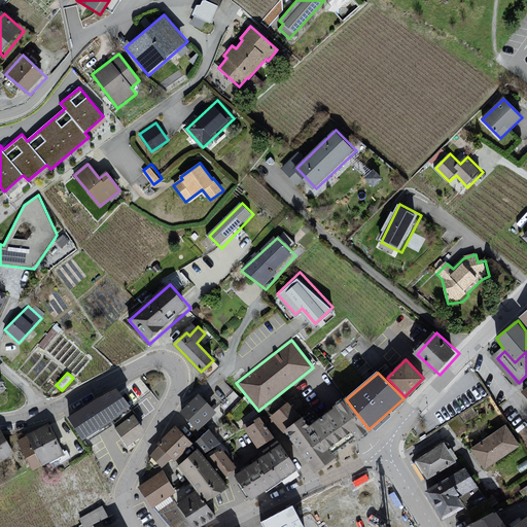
[(0,390),(8,382),(0,374),(0,390)]
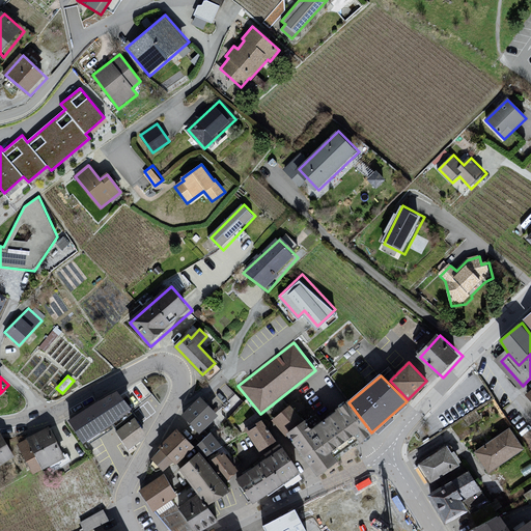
[(117,391),(70,421),(83,442),(131,412),(117,391)]
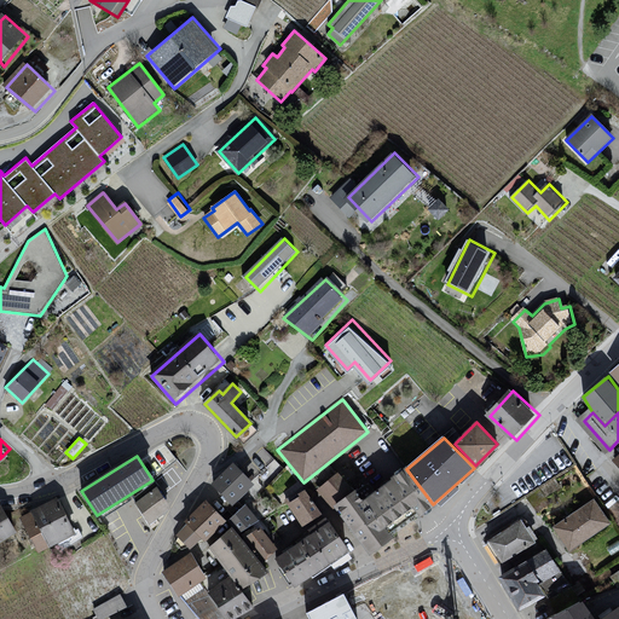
[(233,464),(214,482),(232,502),(252,484),(233,464)]
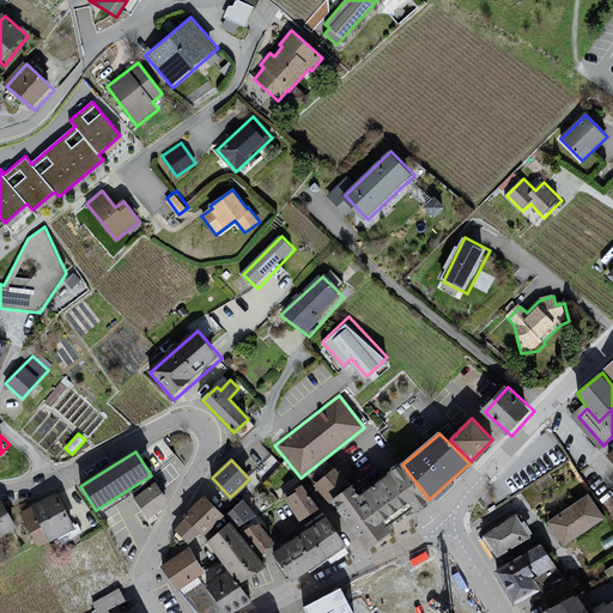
[(349,486),(332,499),(368,546),(389,530),(383,522),(411,502),(416,509),(429,499),(402,465),(360,496),(351,484),(349,486)]
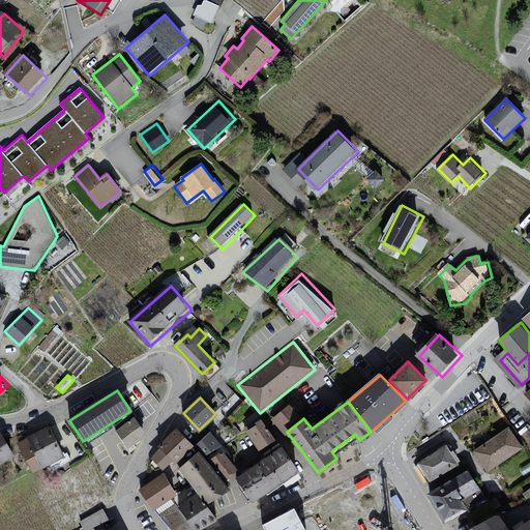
[(290,406),(275,417),(287,432),(301,420),(290,406)]
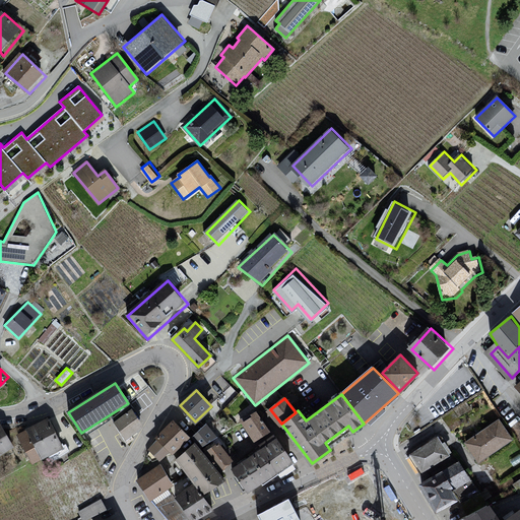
[(131,411),(116,421),(126,438),(141,427),(131,411)]
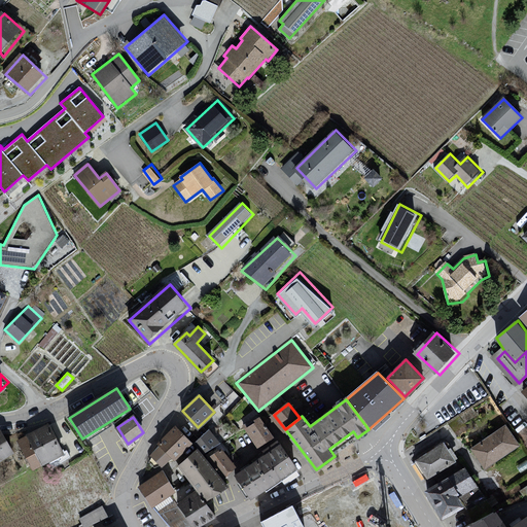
[(262,421),(246,431),(260,452),(276,444),(262,421)]
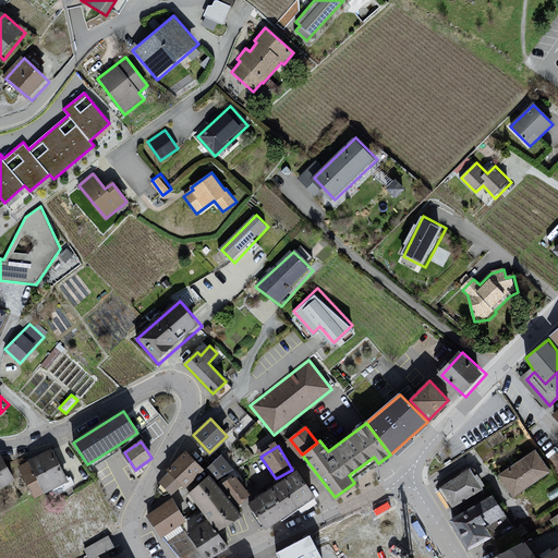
[(56,451),(21,469),(37,501),(72,484),(56,451)]
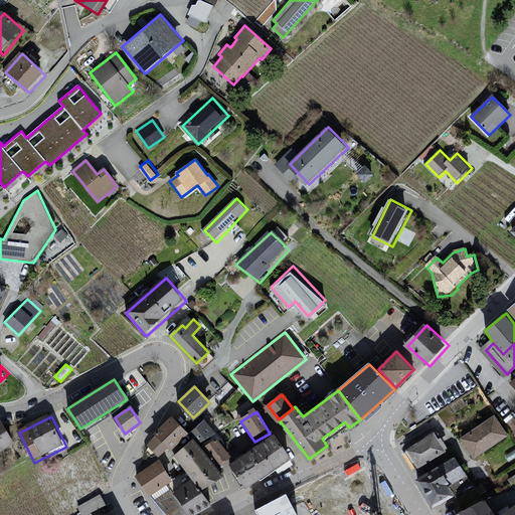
[(496,416),(460,441),(475,463),(510,439),(496,416)]
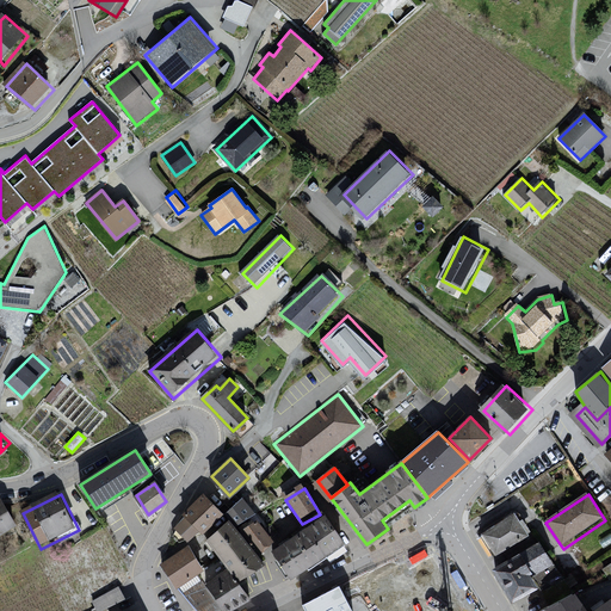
[(207,495),(177,529),(191,544),(204,532),(208,535),(228,517),(207,495)]
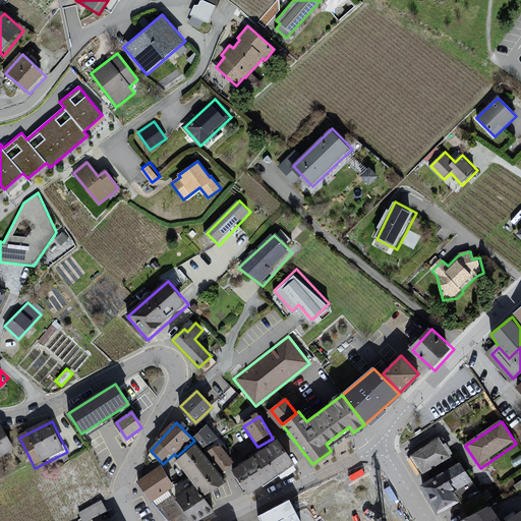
[(223,447),(210,425),(194,441),(198,446),(208,456),(223,447)]
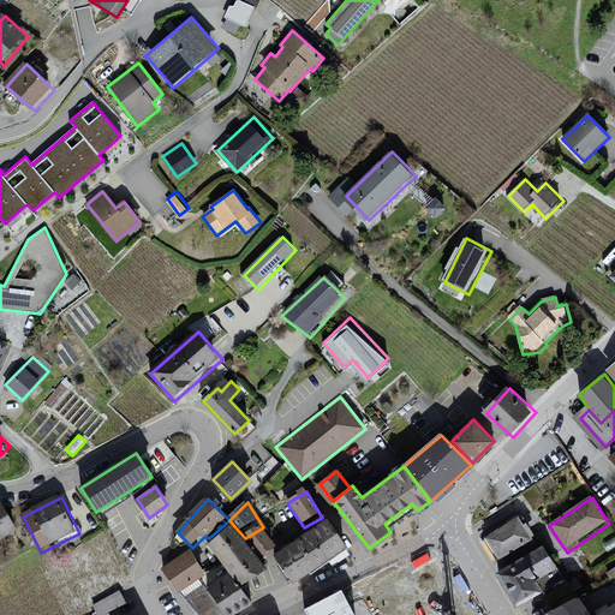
[(0,505),(0,536),(13,527),(0,505)]
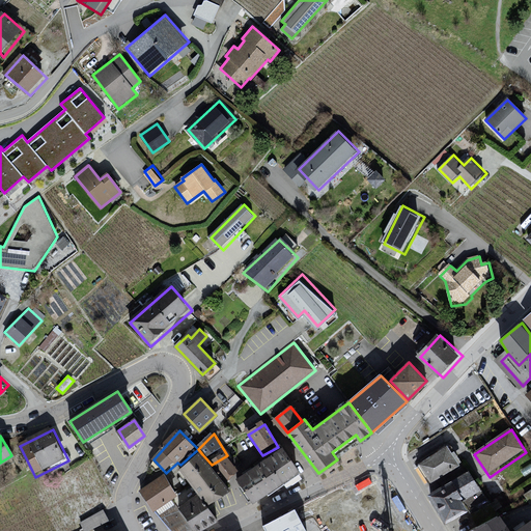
[(286,448),(239,480),(255,506),(306,478),(286,448)]
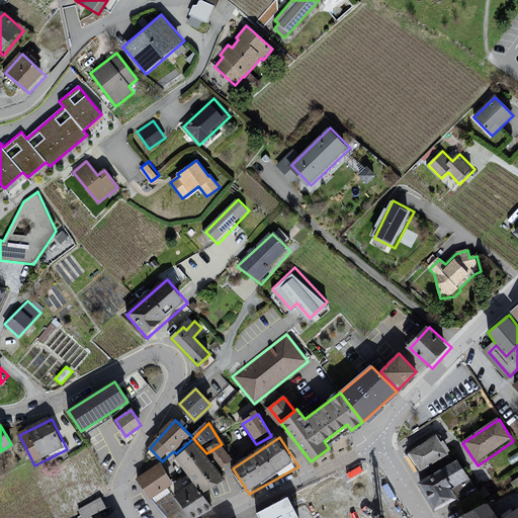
[(410,454),(423,473),(450,456),(437,437),(410,454)]
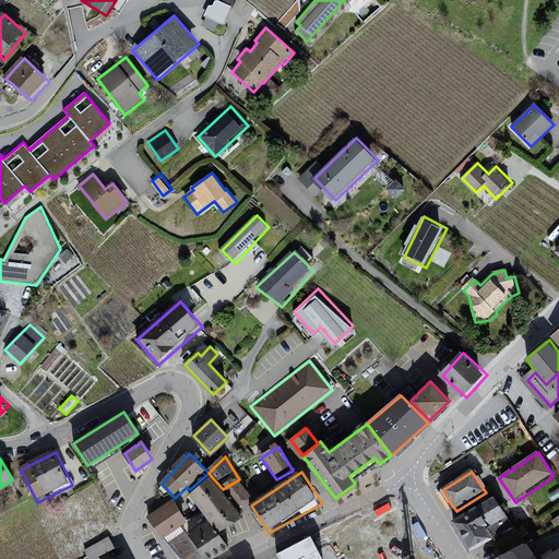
[(213,478),(193,497),(209,521),(212,524),(241,511),(238,507),(223,489),(213,478)]
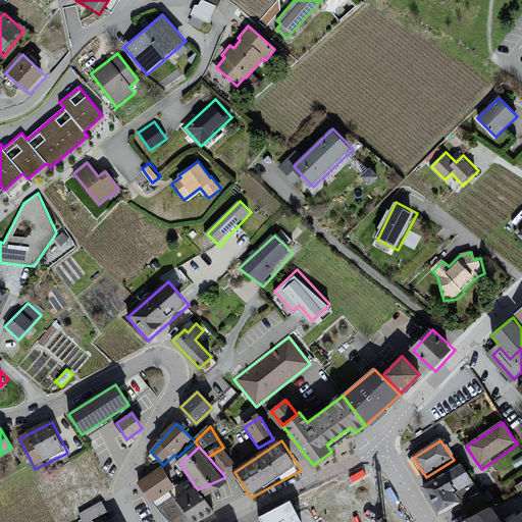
[(223,448),(208,457),(222,473),(238,465),(223,448)]
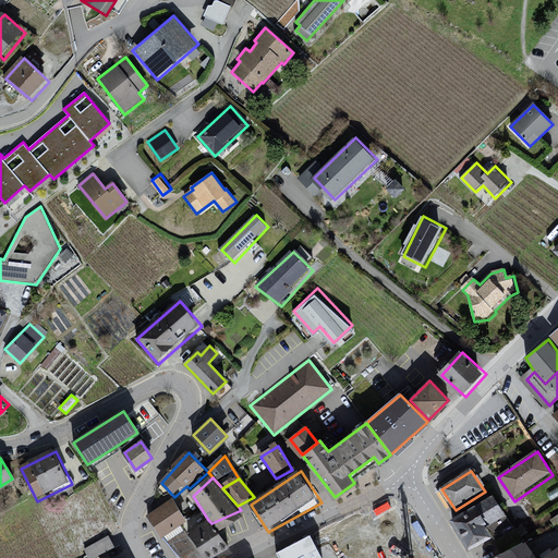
[(494,498),(455,520),(472,552),(514,530),(494,498)]
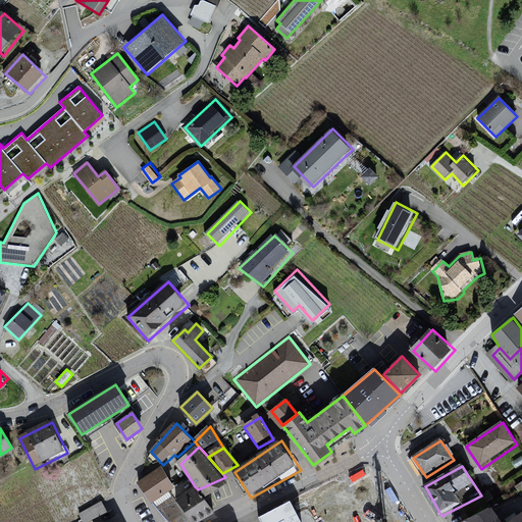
[(162,467),(138,483),(154,505),(170,493),(177,489),(162,467)]
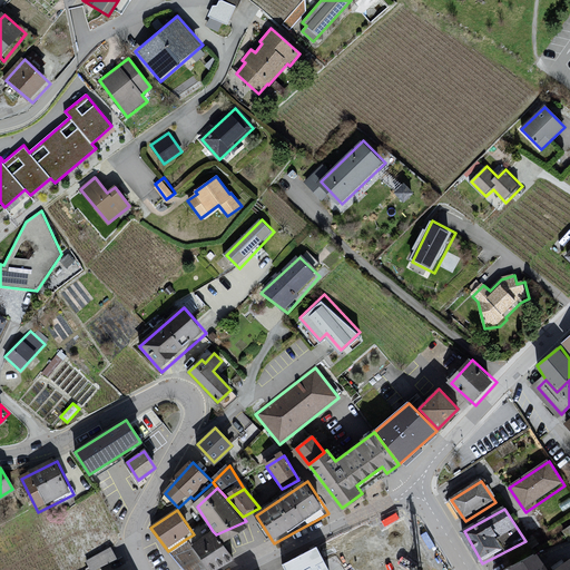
[(213,531),(193,546),(208,569),(209,569),(229,557),(216,534),(213,531)]
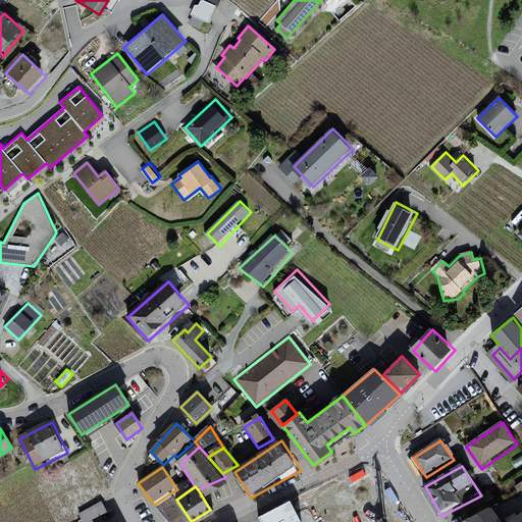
[(170,493),(154,505),(169,521),(191,521),(176,500),(170,493)]
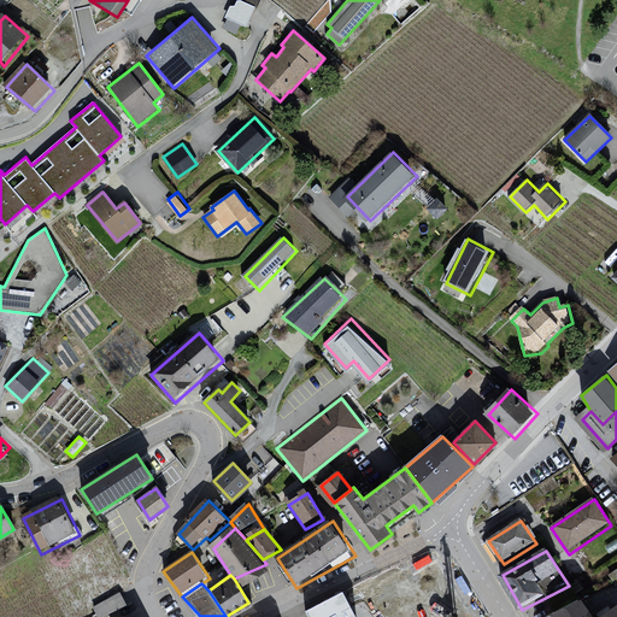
[(93,603),(99,616),(128,603),(122,589),(93,603)]
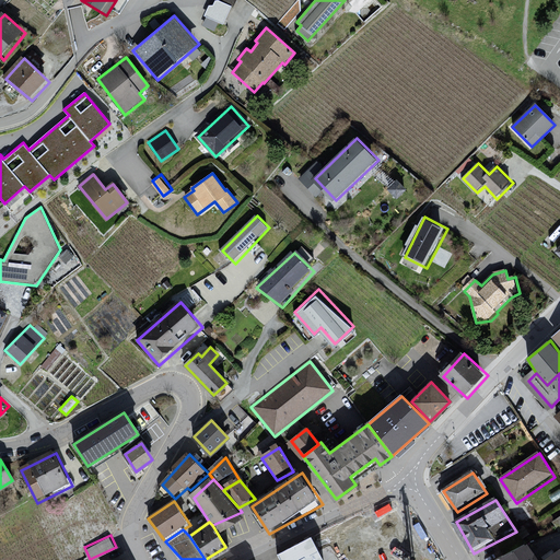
[(322,559),(311,538),(278,556),(280,559),(322,559)]
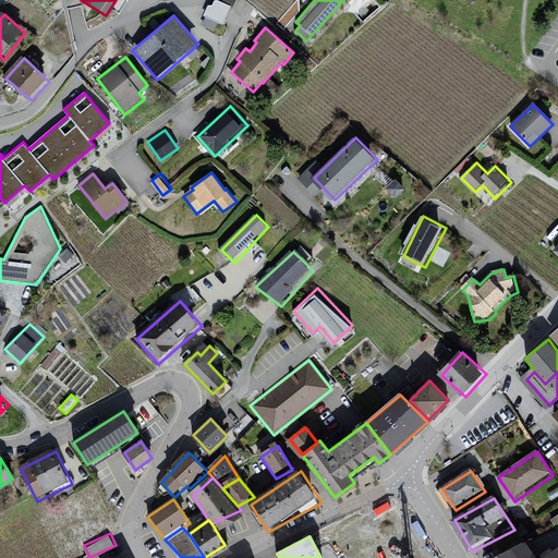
[(541,557),(530,541),(497,557),(557,557),(557,548),(543,557),(541,557)]
